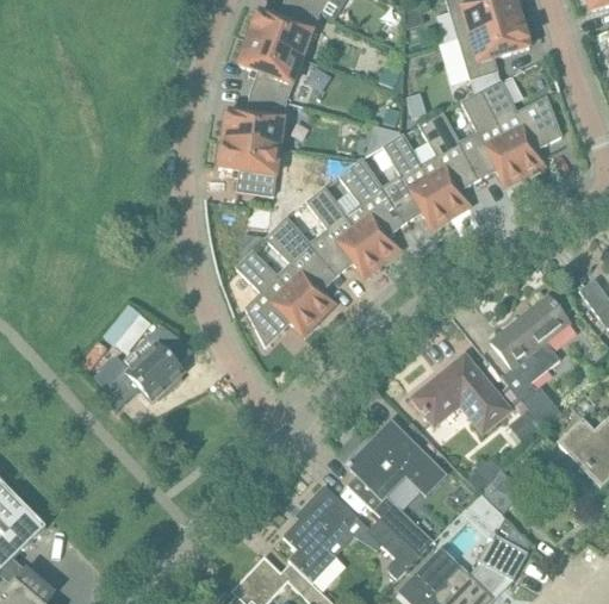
[(303,56),(319,11),(297,0),(286,0),(279,18),(259,11),(249,37),(303,56)]
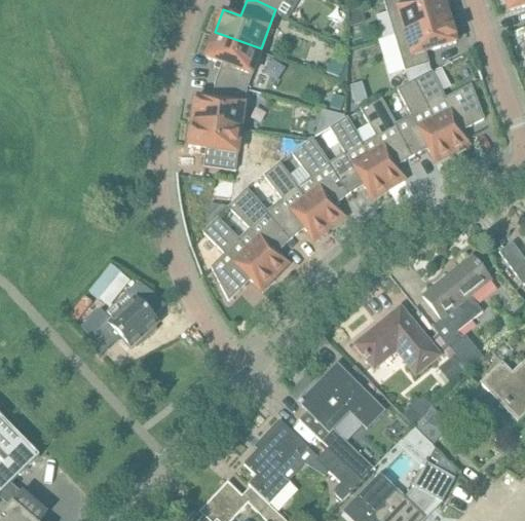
[(256,0),(275,9),(280,0),(256,0)]
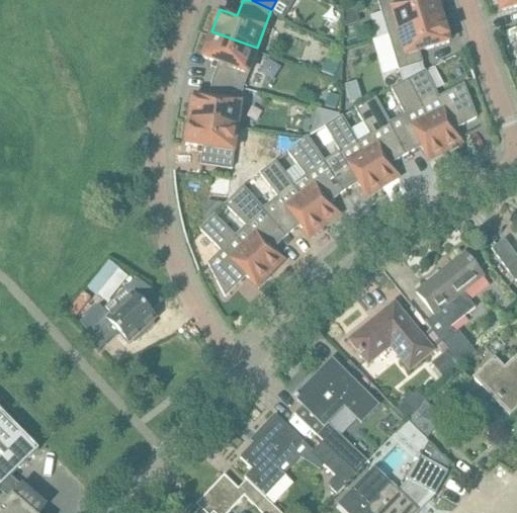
[(379,0),(389,31),(442,16),(437,0),(412,0),(405,2),(404,0),(379,0)]
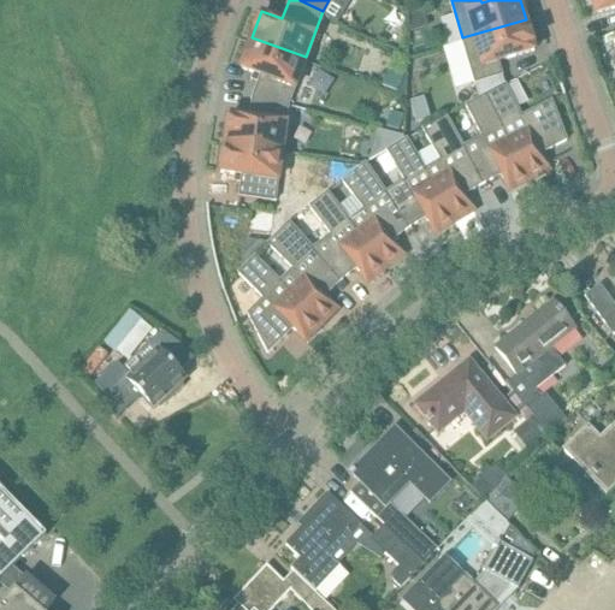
[(593,0),(596,10),(614,3),(614,0),(593,0)]
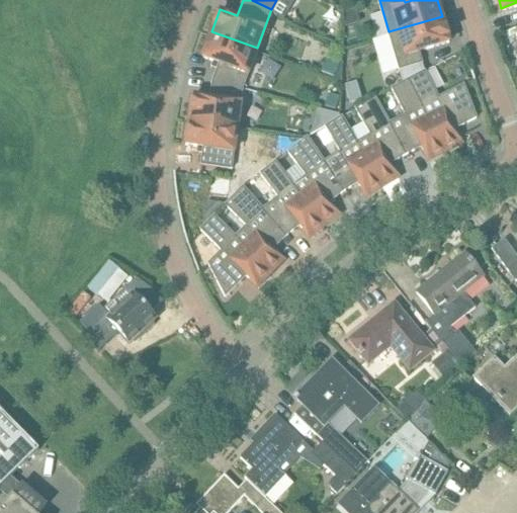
[(442,16),(389,31),(400,67),(422,60),(419,48),(449,38),(442,16)]
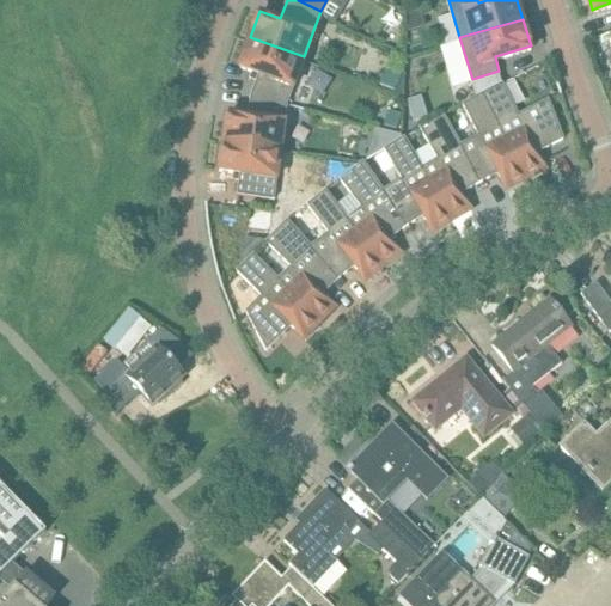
[(239,63),(260,71),(251,92),(287,101),(304,56),(250,37),(239,63)]
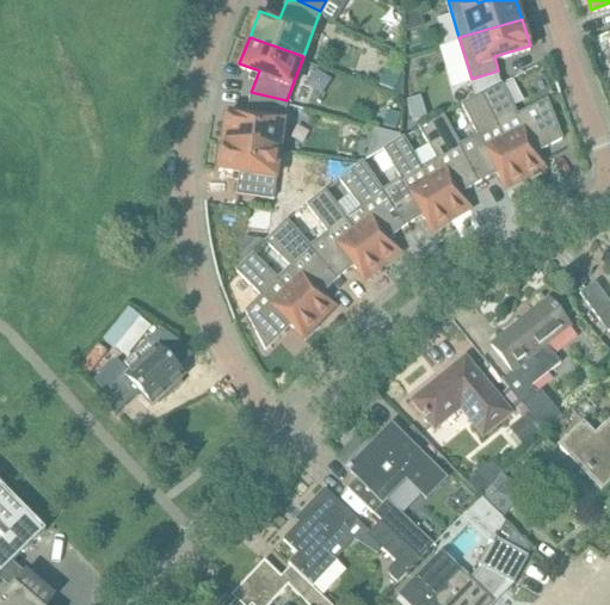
[(518,111),(501,80),(482,91),(525,174),(546,165),(537,148),(562,135),(548,96),(518,111)]
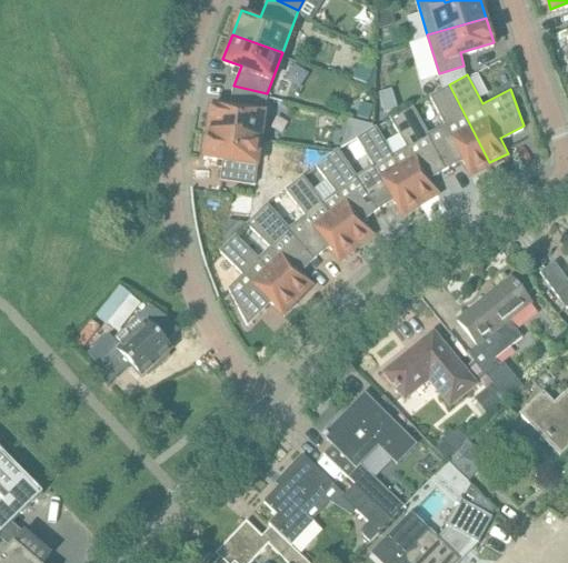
[(471,172),(489,162),(449,84),(430,93),(446,122),(428,131),(446,166),(464,157),(471,172)]
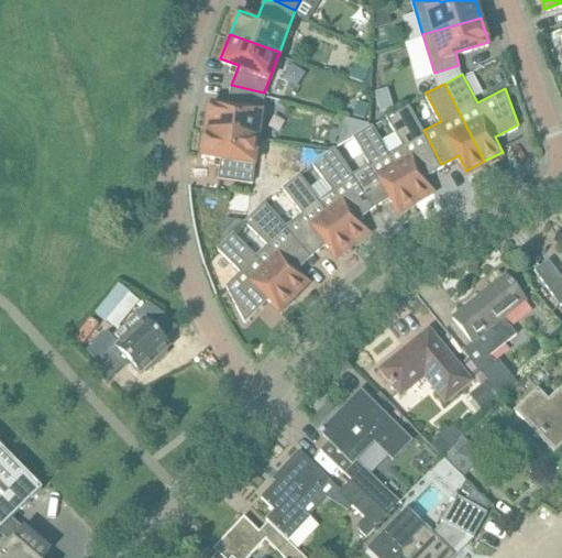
[(264,93),(231,85),(229,105),(209,102),(206,129),(259,137),(264,93)]
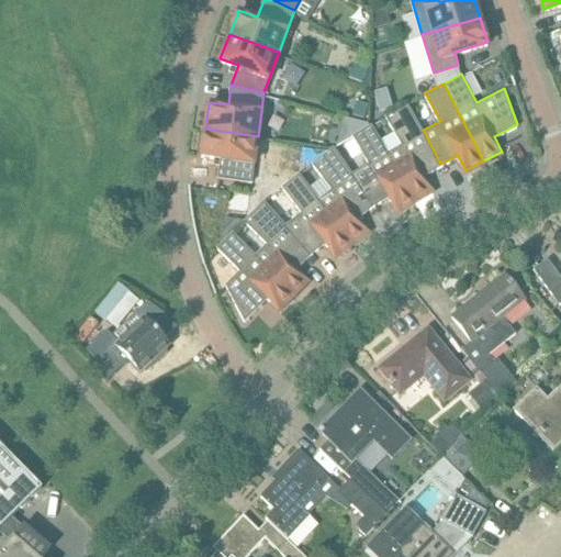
[(440,164),(423,130),(407,102),(385,114),(402,143),(388,151),(415,198),(433,188),(424,174),(440,164)]
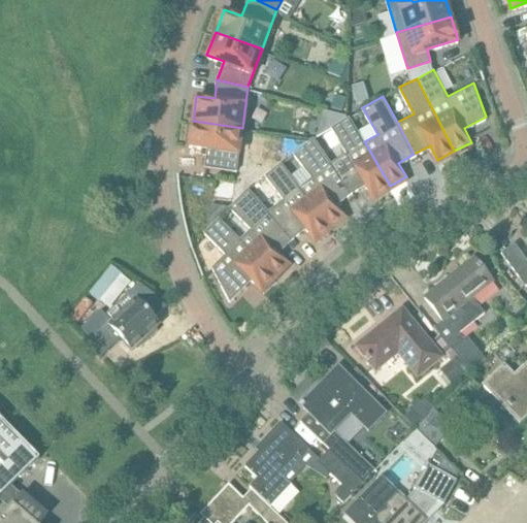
[(364,141),(349,116),(332,126),(347,152),(331,162),(351,192),(365,183),(373,196),(390,186),(364,141)]
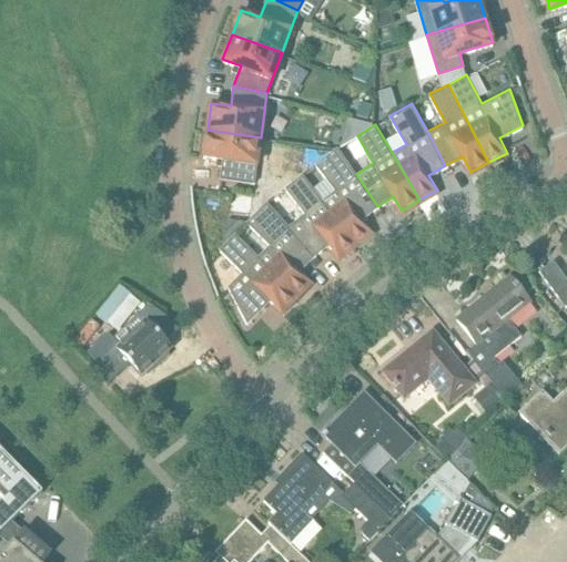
[(261,138),(208,130),(208,132),(203,131),(200,152),(204,152),(204,155),(223,157),(220,176),(254,182),(261,138)]
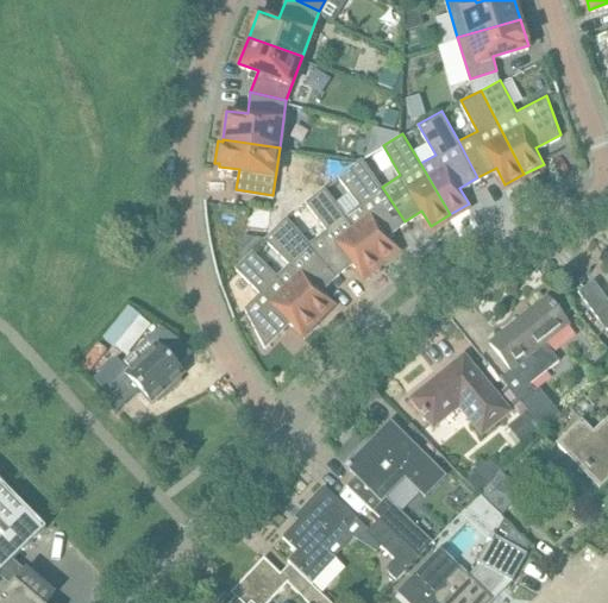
[(328,157),(326,174),(337,175),(356,161),(328,157)]
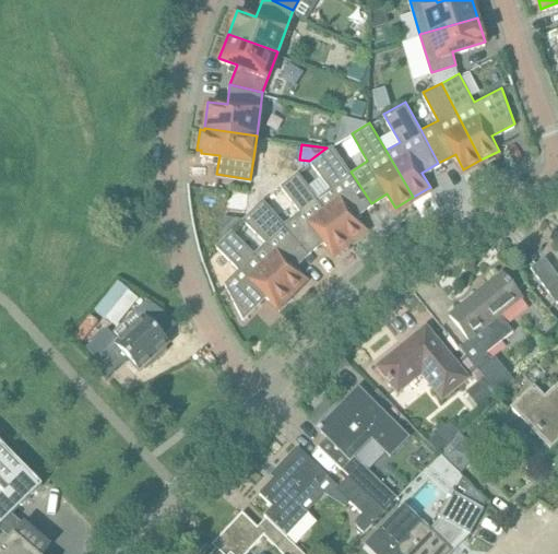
[(371,203),(351,172),(332,144),(311,161),(331,186),(318,197),(351,240),(366,227),(356,214),(371,203)]
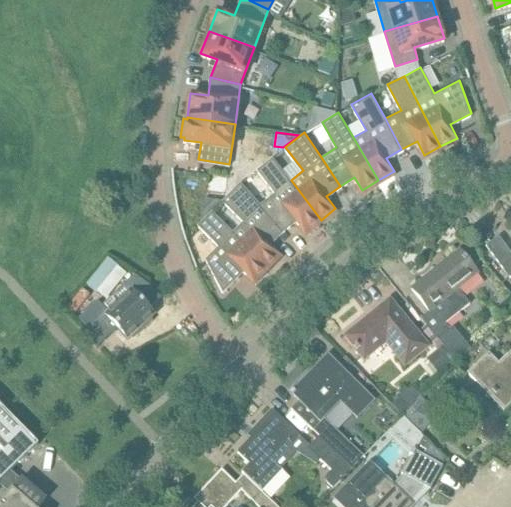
[(275,192),(260,203),(283,229),(297,219),(306,231),(321,220),(291,180),(273,156),(257,168),(275,192)]
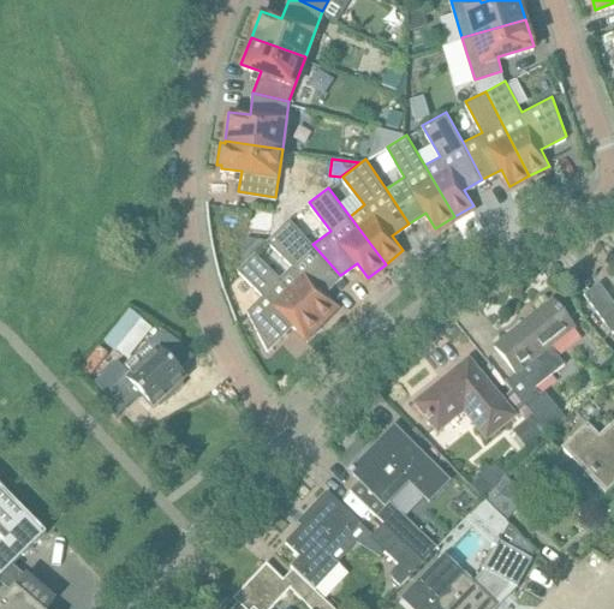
[(340,275),(313,244),(290,218),(268,239),(293,264),(280,278),(322,320),(338,304),(325,292),(340,275)]
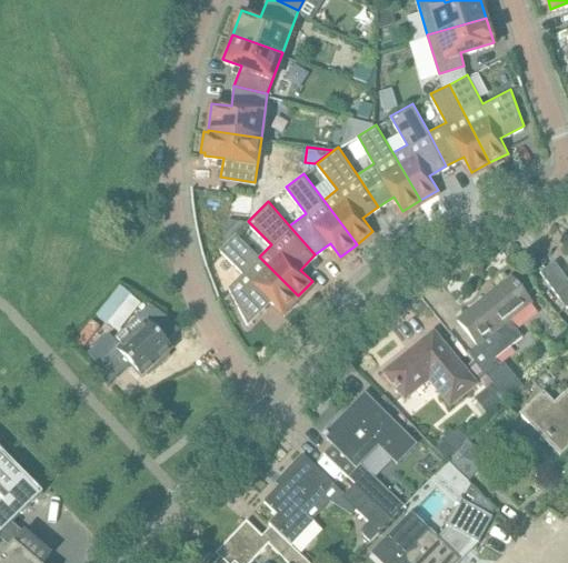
[(229,287),(248,322),(271,299),(282,310),(298,295),(259,257),(236,233),(220,249),(243,271),(229,287)]
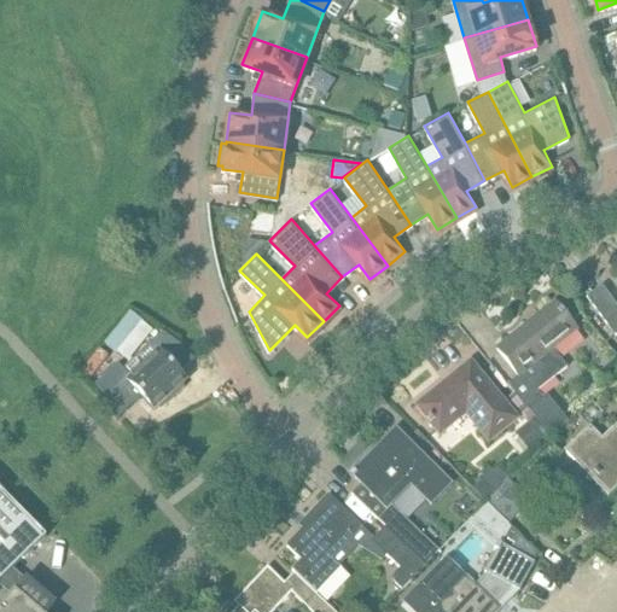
[(232,261),(230,273),(233,275),(248,261),(232,260),(232,261)]
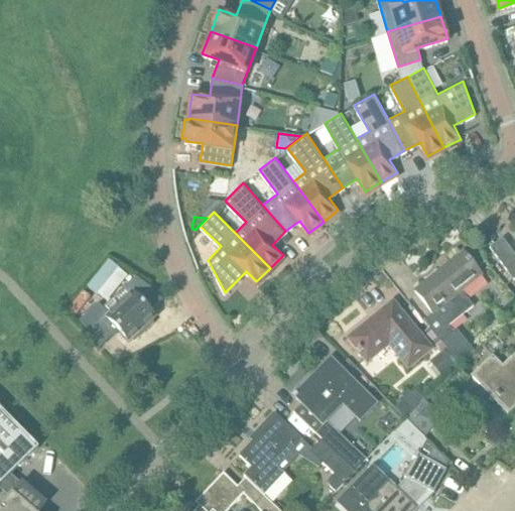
[(490,245),(514,277),(514,251),(503,235),(490,245)]
